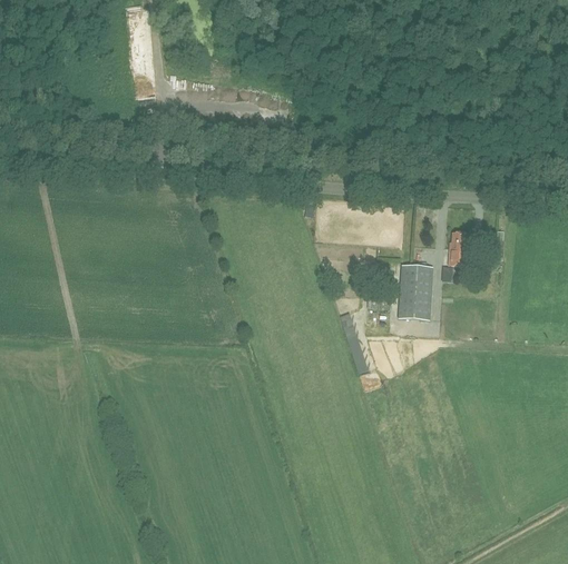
[(499,258),(502,229),(495,228),(492,248),(490,248),(492,235),(481,234),(479,249),(481,250),(481,256),(499,258)]
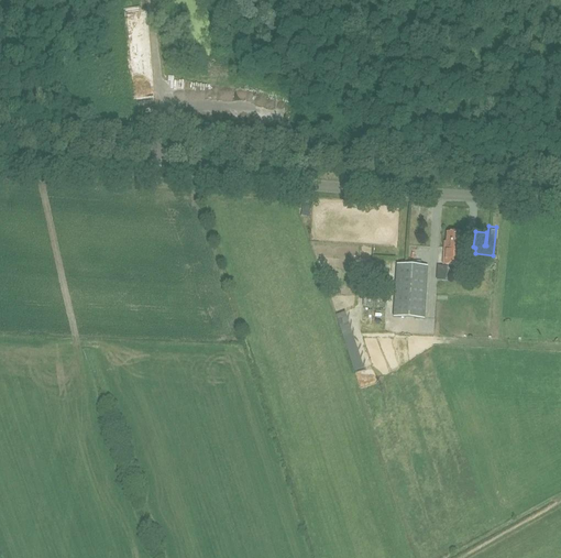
[(460,247),(462,229),(446,228),(444,237),(442,237),(441,260),(462,261),(462,247),(460,247)]
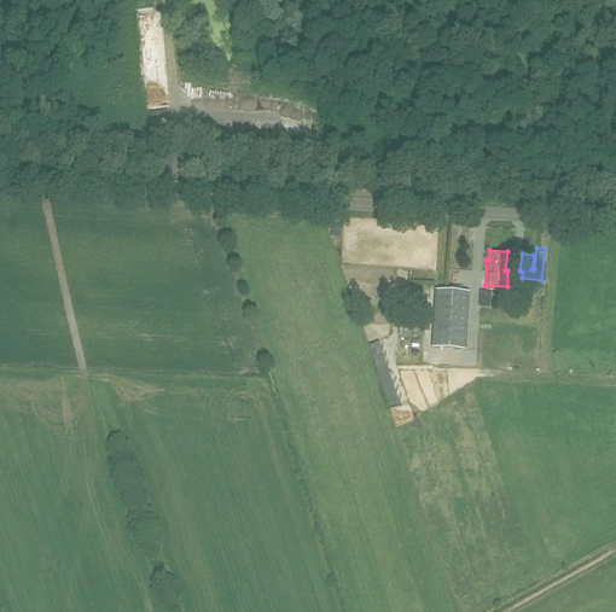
[(464,344),(468,287),(435,286),(430,343),(464,344)]
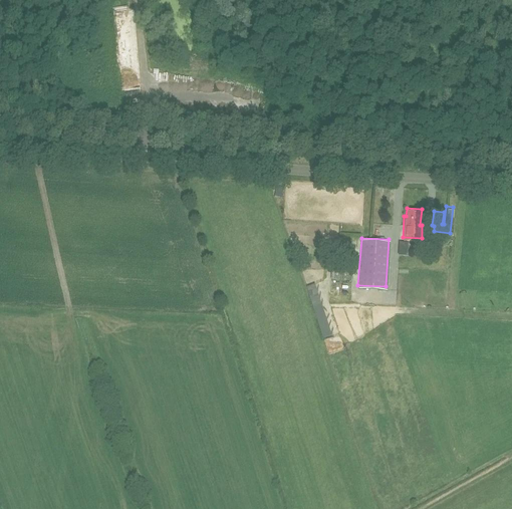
[(340,256),(341,243),(329,241),(327,255),(340,256)]
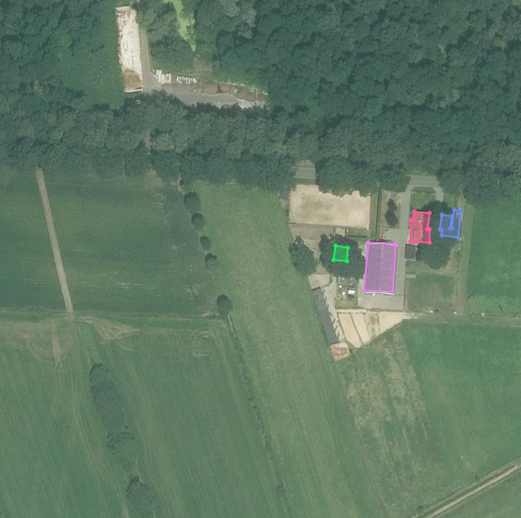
[(357,281),(358,268),(337,266),(336,280),(357,281)]
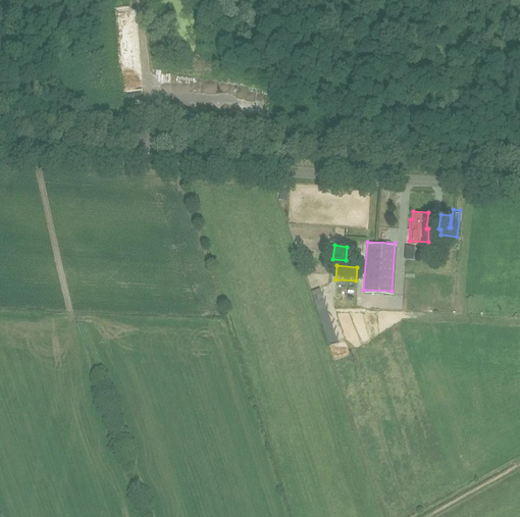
[(326,331),(333,329),(318,279),(310,281),(317,303),(326,331)]
